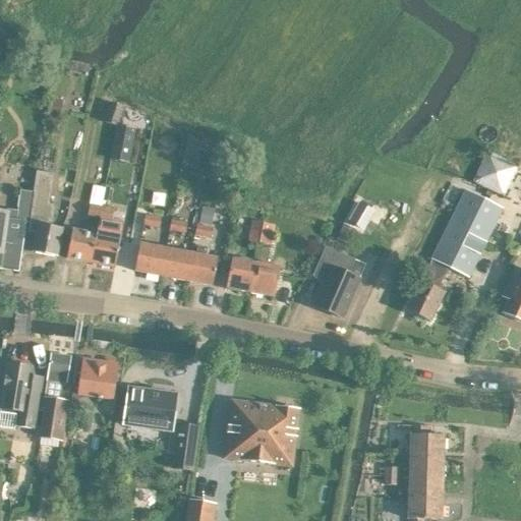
[(47,99),(45,112),(59,114),(61,101),(47,99)]
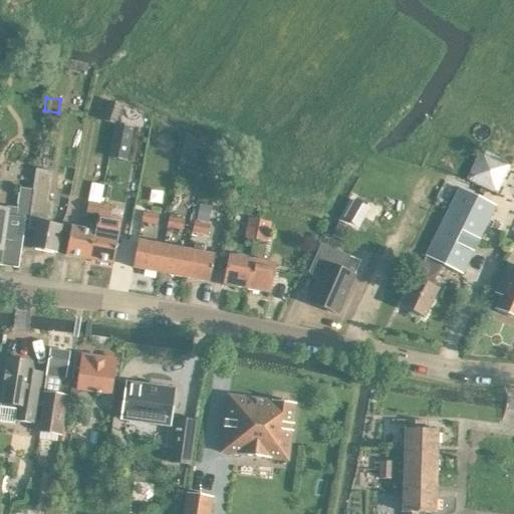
[(114,124),(120,105),(107,101),(101,120),(114,124)]
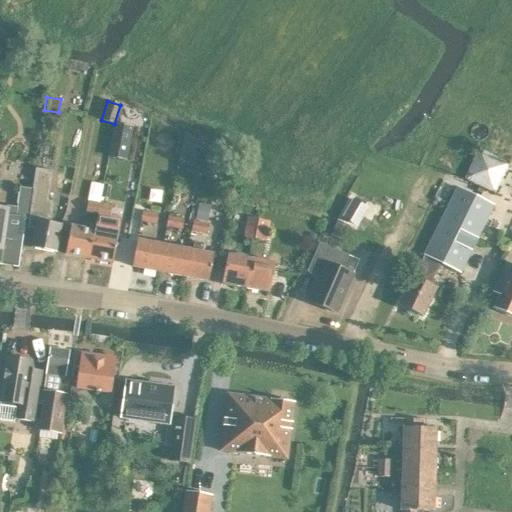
[(115,123),(109,155),(126,158),(132,127),(115,123)]
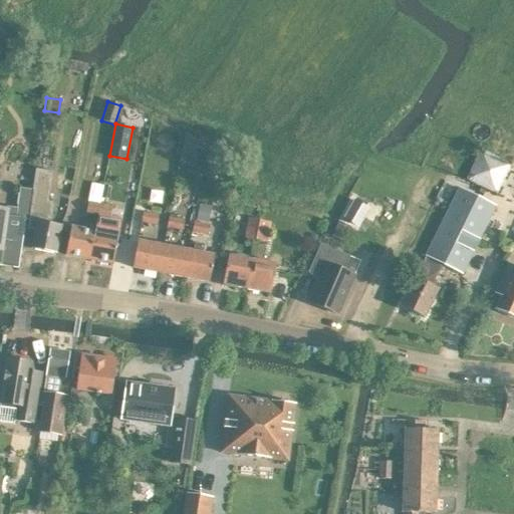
[(184,139),(181,160),(195,163),(199,142),(184,139)]
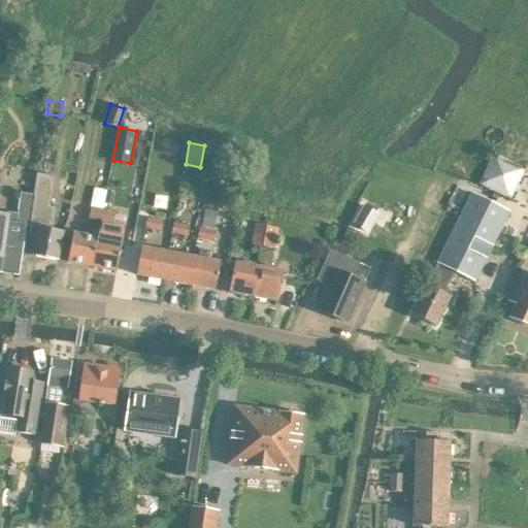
[(497,151),(482,182),(512,196),(527,165),(497,151)]
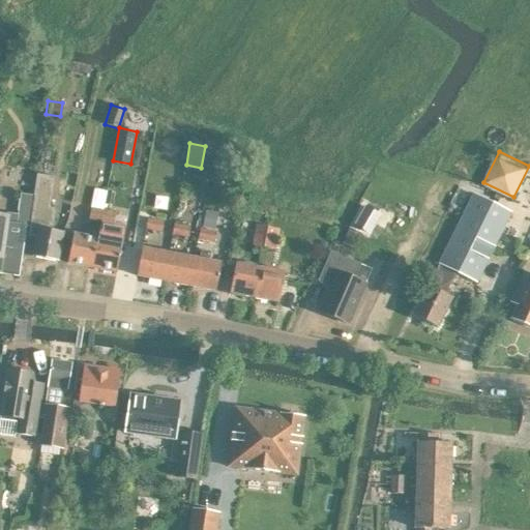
[(39,228),(34,255),(58,260),(63,233),(53,230),(55,207),(52,206),(55,176),(38,174),(31,227),(39,228)]
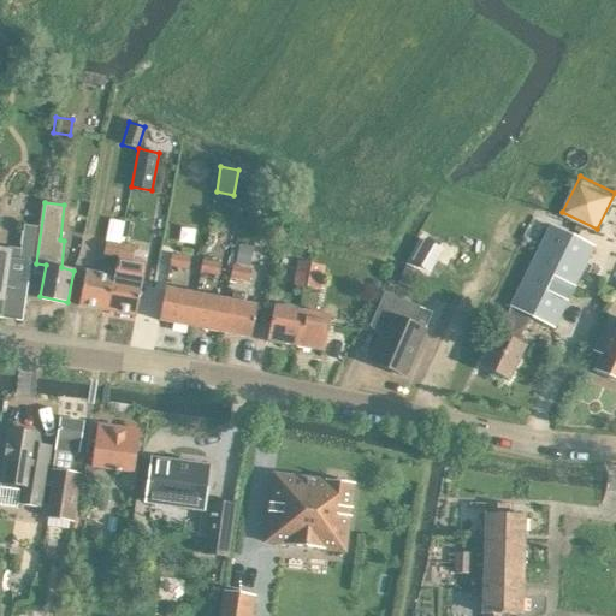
[(108,311),(123,234),(122,234),(123,225),(111,223),(100,276),(88,273),(81,306),(108,311)]
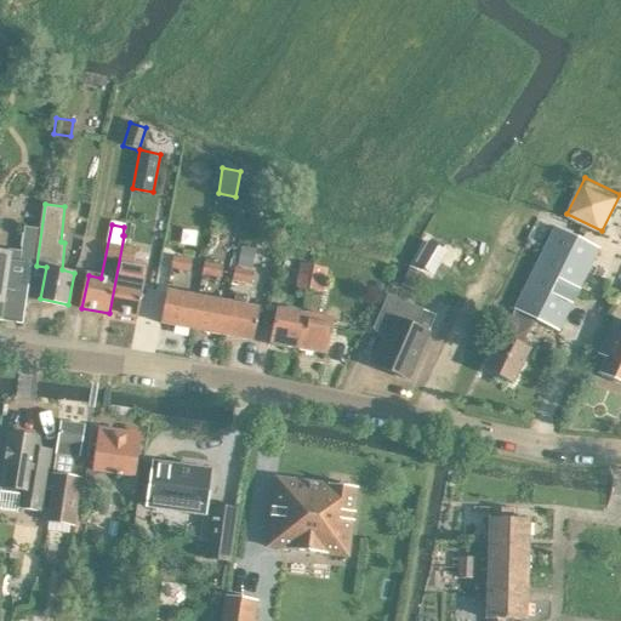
[(0,318),(24,322),(32,265),(36,266),(40,229),(26,227),(22,250),(9,249),(9,251),(0,250),(0,318)]
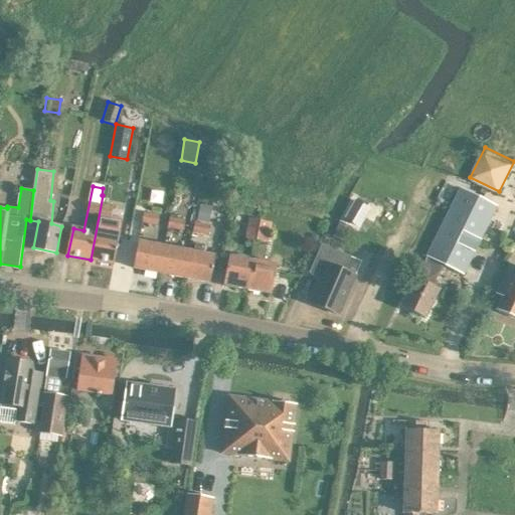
[(464,274),(497,207),(461,189),(426,256),(428,258),(403,307),(425,318),(441,289),(435,287),(447,265),(464,274)]
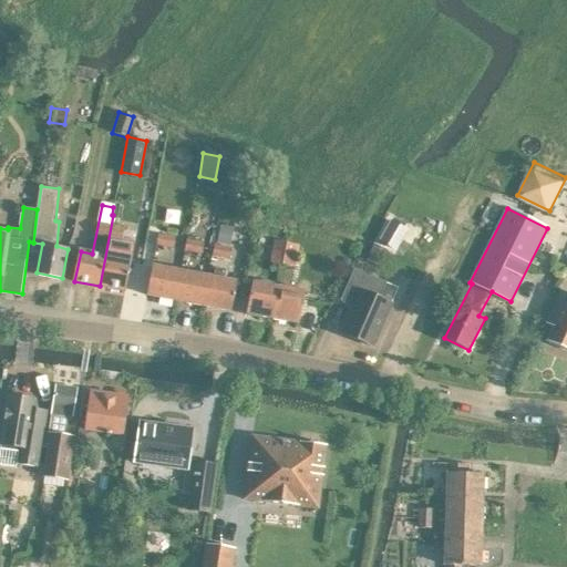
[(393,247),(405,227),(392,219),(380,239),(393,247)]
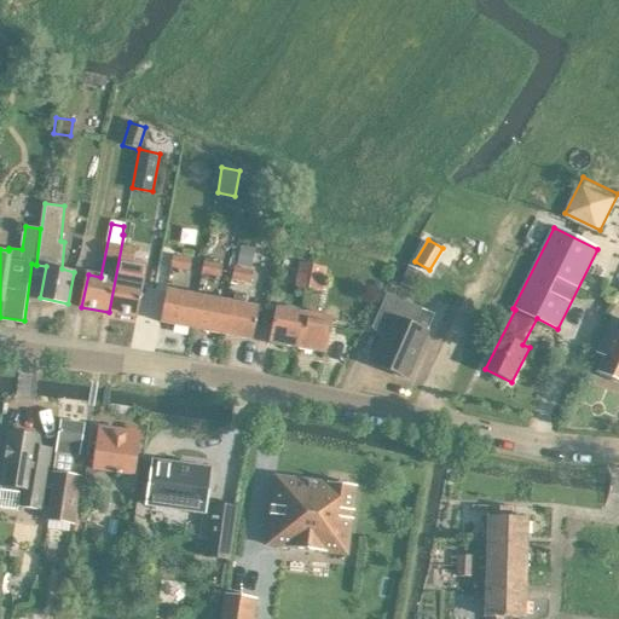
[(121,247),(109,312),(136,318),(145,265),(132,262),(134,249),(121,247)]
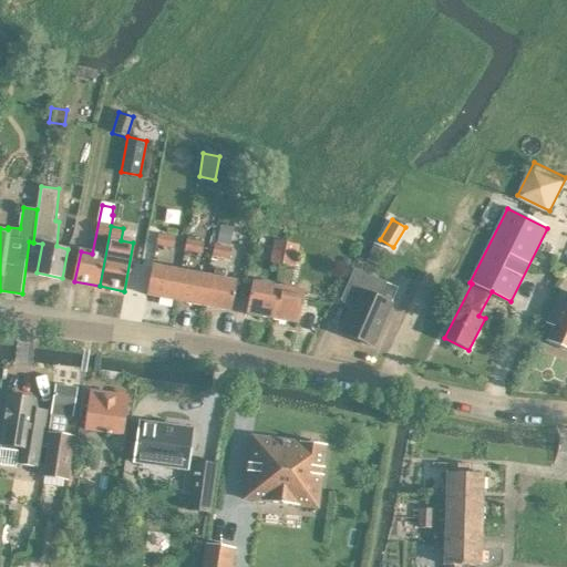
[(219,226),(216,243),(228,245),(232,228),(219,226)]
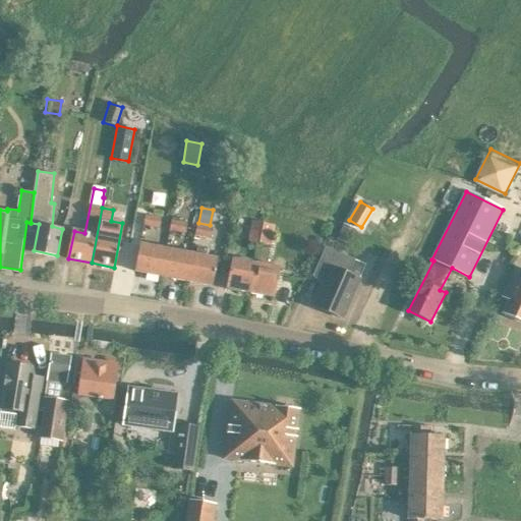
[(142,226),(159,229),(161,218),(145,215),(142,226)]
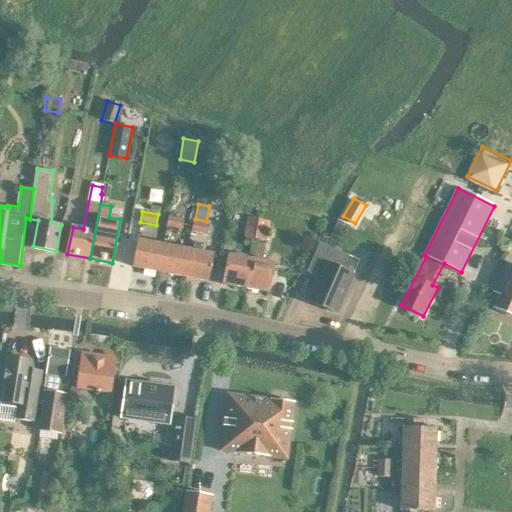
[(324,219),(301,215),(300,223),(322,228),(324,219)]
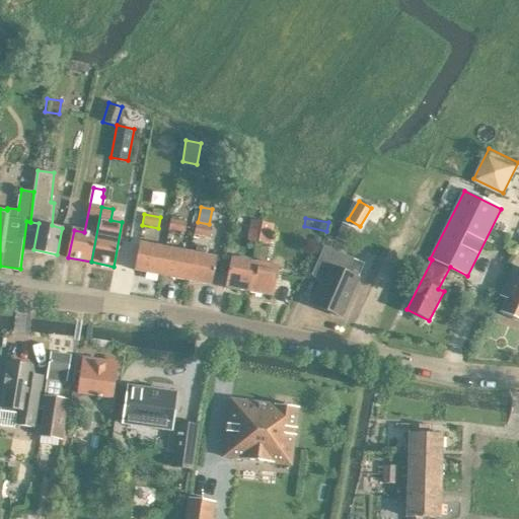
[(168,230),(184,232),(187,222),(170,219),(168,230)]
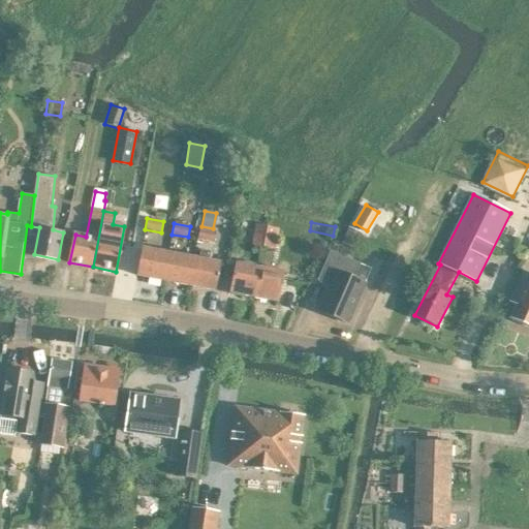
[(265,245),(269,225),(255,223),(252,243),(265,245)]
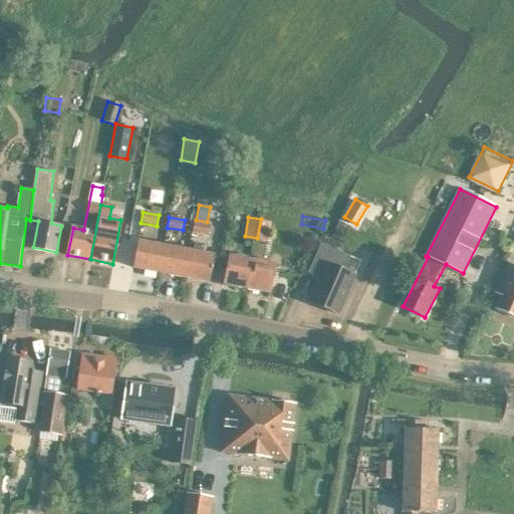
[(261,219),(257,238),(267,240),(271,221),(261,219)]
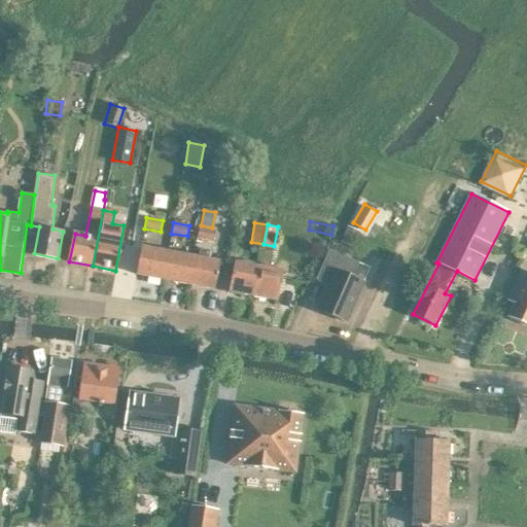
[(347,225),(341,240),(352,245),(358,231),(347,225)]
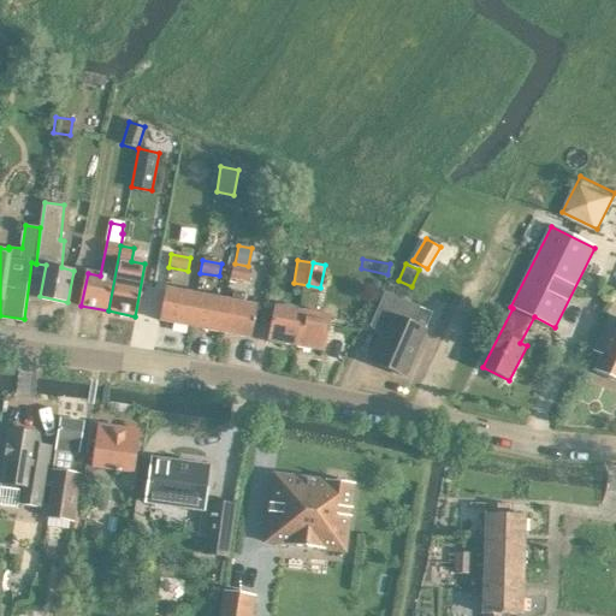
[(234,265),(231,278),(249,282),(252,270),(234,265)]
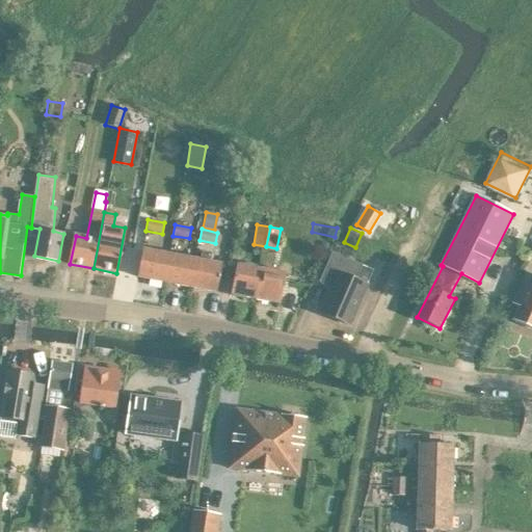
[(520,245),(516,255),(528,260),(531,250),(520,245)]
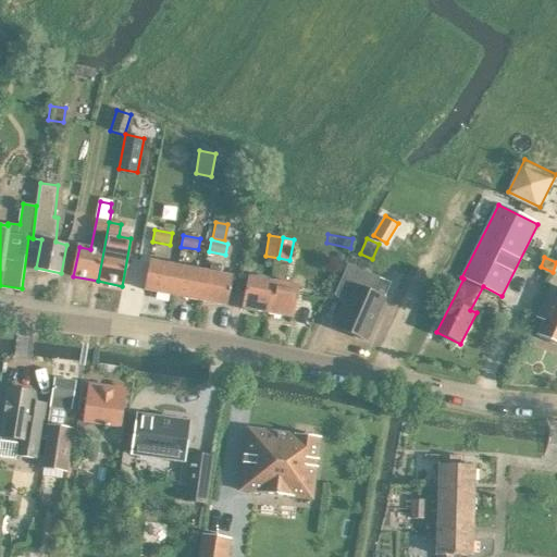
[(173,295),(178,265),(151,261),(146,291),(173,295)]
